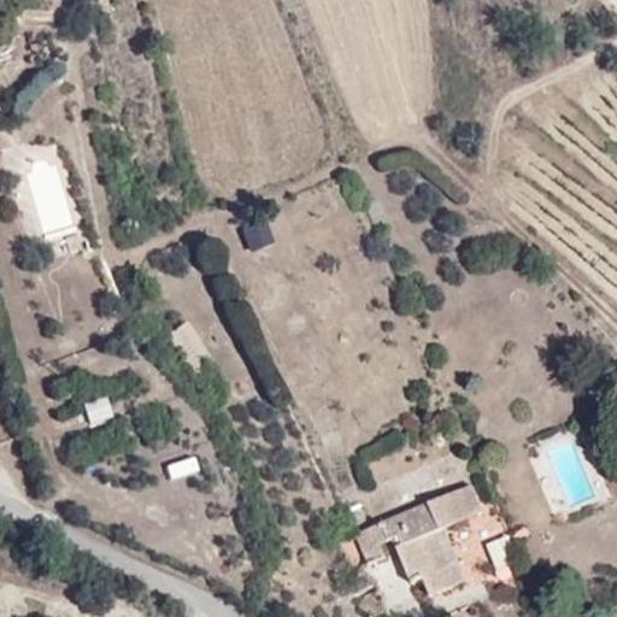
[(71,230),(70,199),(35,200),(37,233),(71,230)]
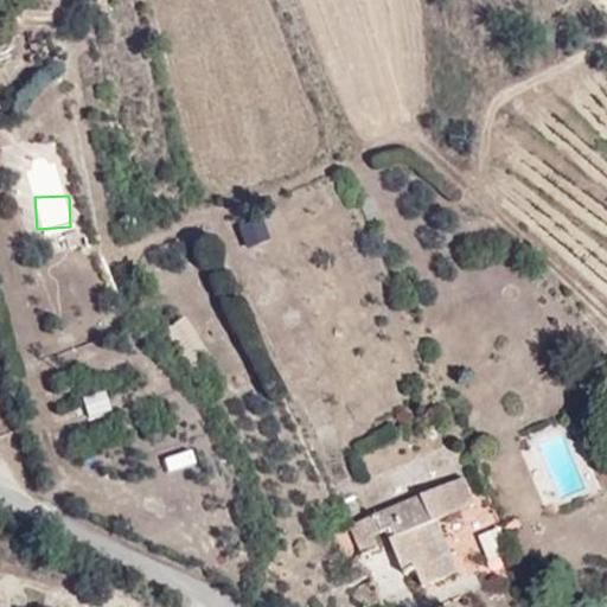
[(246,248),(267,238),(257,215),(236,224),(246,248)]
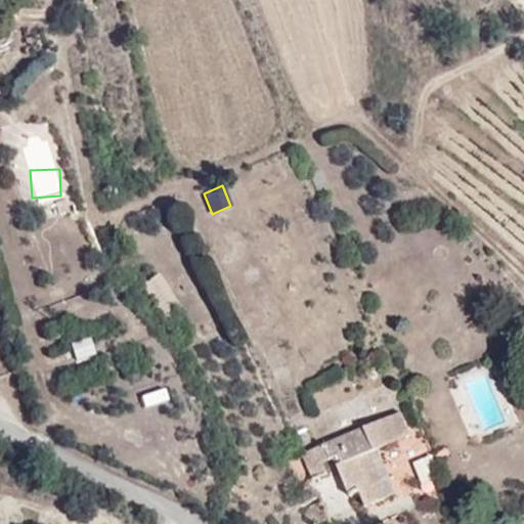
[(178,201),(160,210),(168,225),(186,217),(178,201)]
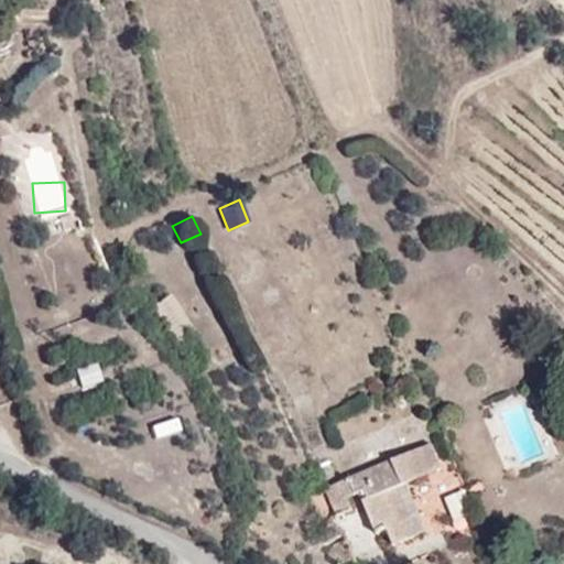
[(191,327),(163,285),(145,299),(173,339),(191,327)]
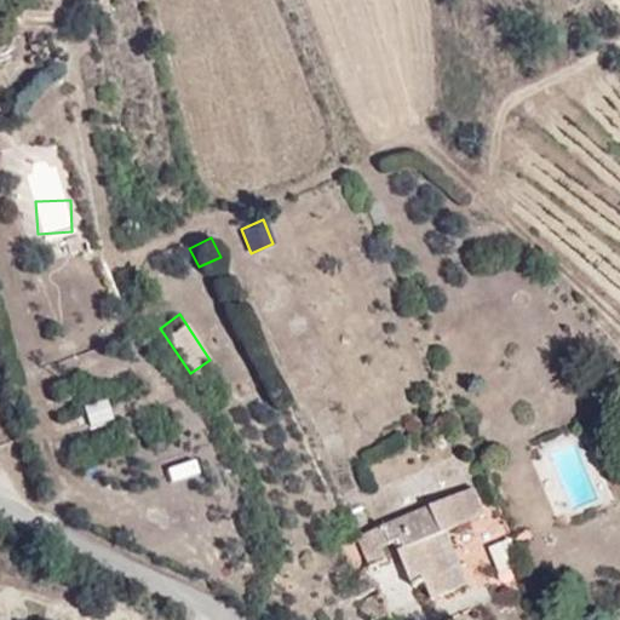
[(105,397),(82,407),(90,428),(114,418),(105,397)]
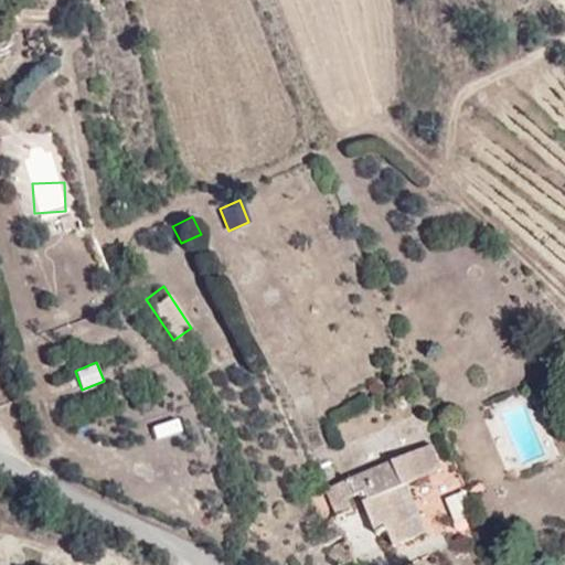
[(405,486),(447,468),(435,440),(309,493),(321,521),(352,507),(350,501),(360,497),(376,536),(388,531),(396,550),(426,536),(405,486)]
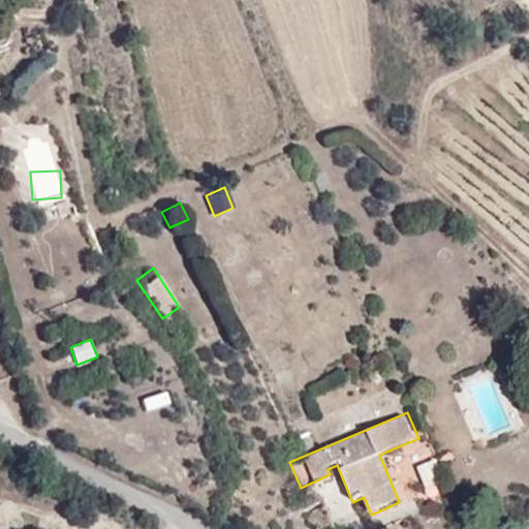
[(446,481),(435,457),(415,465),(426,491),(446,481)]
